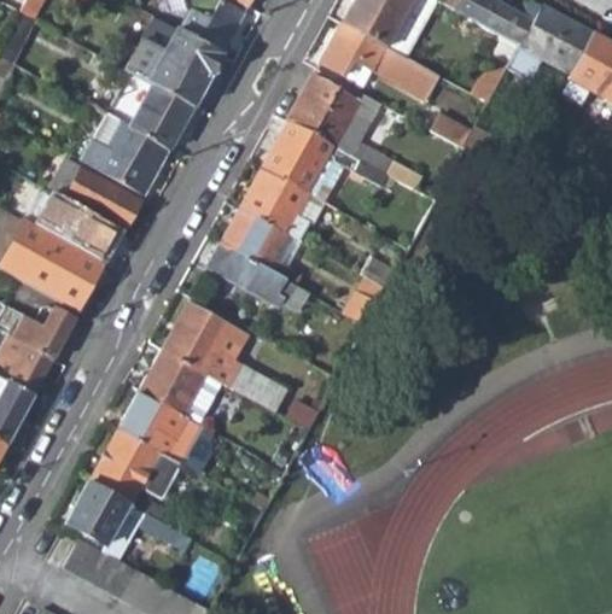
[(184,0),(186,7),(191,10),(180,28),(222,52),(249,5),(240,0),(184,0)]
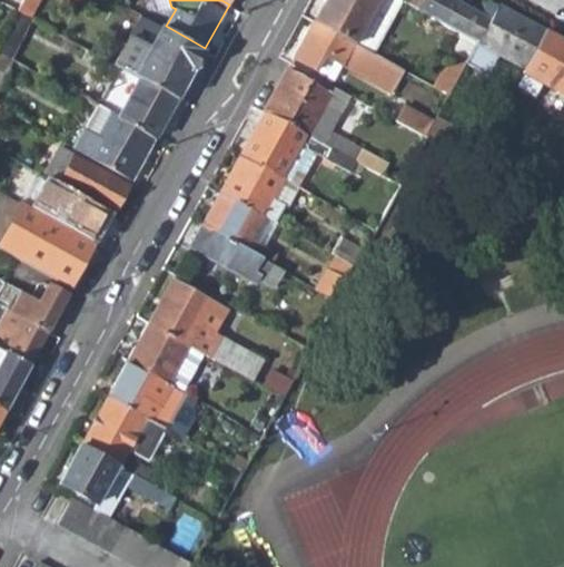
[(328,0),(318,21),(375,52),(405,0),(328,0)]
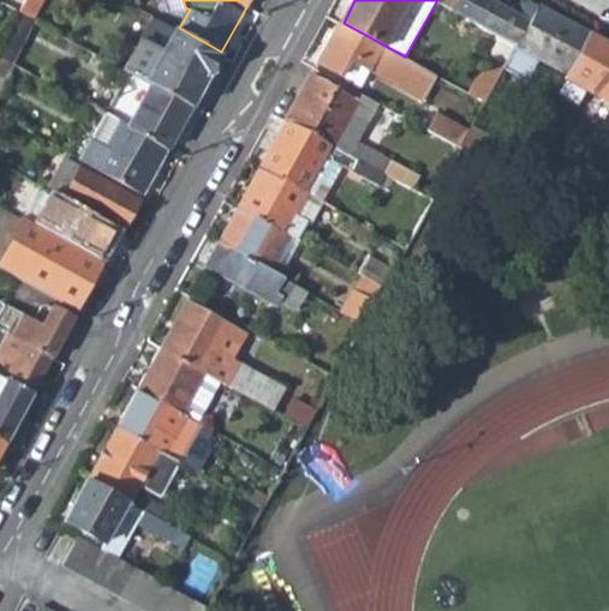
[(458,0),(454,7),(505,36),(519,43),(541,5),(535,1),(525,16),(496,0),(458,0)]
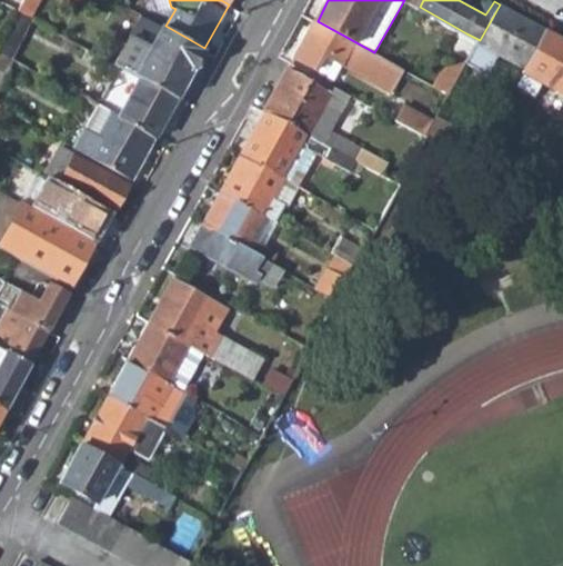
[(480,40),(469,61),(491,73),(503,53),(529,67),(549,31),(500,5),(480,40)]
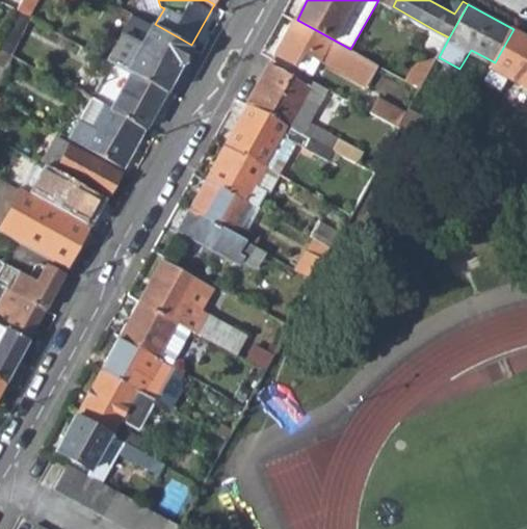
[(133,11),(108,57),(132,71),(166,89),(191,45),(155,24),(133,11)]
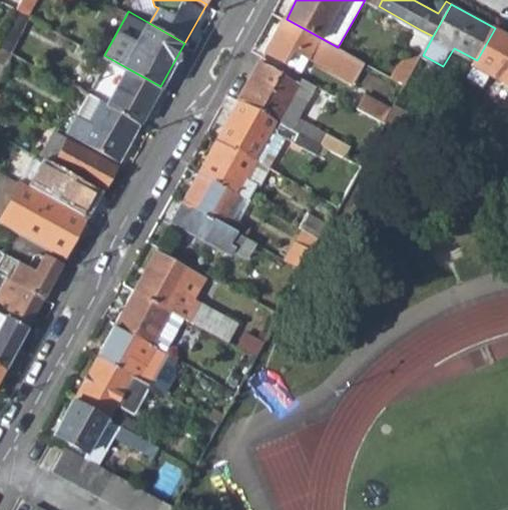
[(287,19),(269,51),(303,69),(309,58),(354,83),(366,63),(338,47),(287,19)]
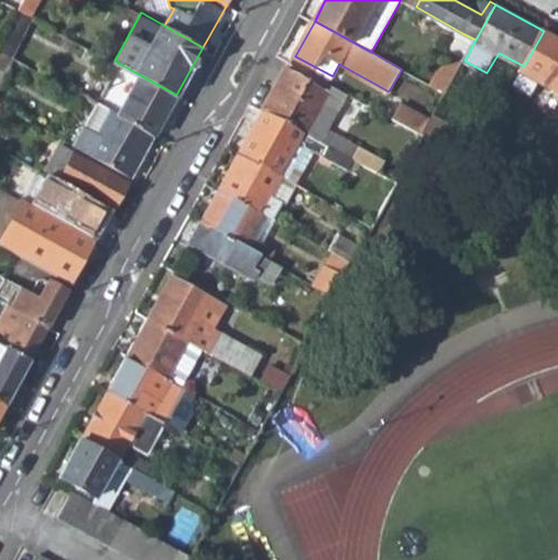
[(524,66),(514,85),(538,98),(546,86),(557,91),(557,37),(544,31),(524,66)]
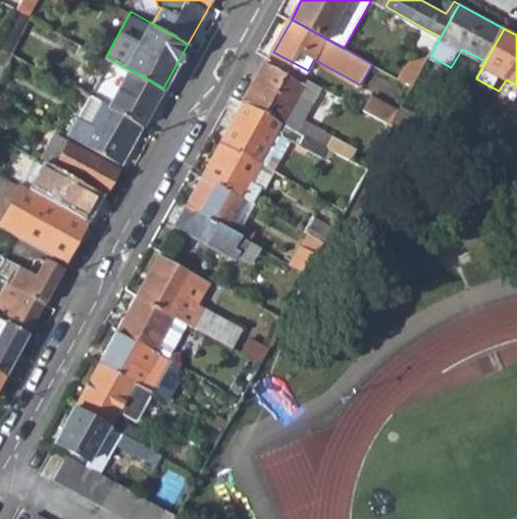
[(428,31),(401,81),(413,87),(430,56),(441,37),(428,31)]
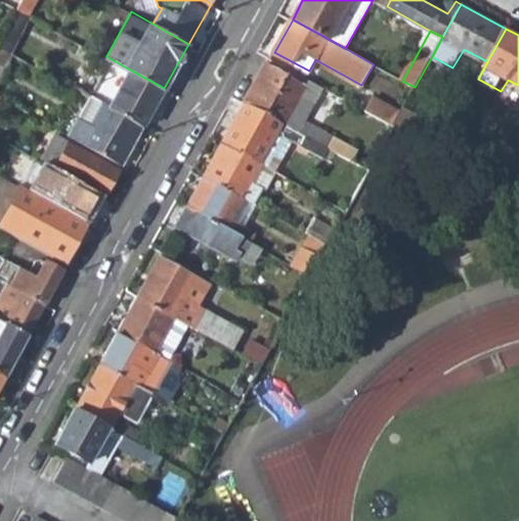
[(267,63),(247,102),(283,122),(329,147),(341,155),(347,143),(304,120),(314,101),(301,94),(306,85),(267,63)]
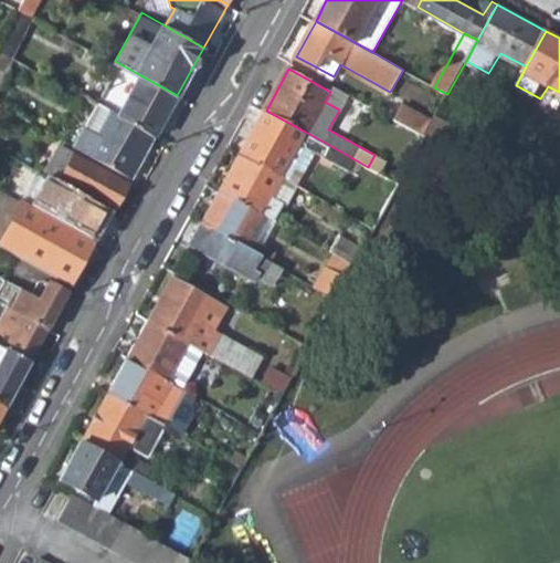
[(140,75),(120,115),(155,134),(177,95),(140,75)]
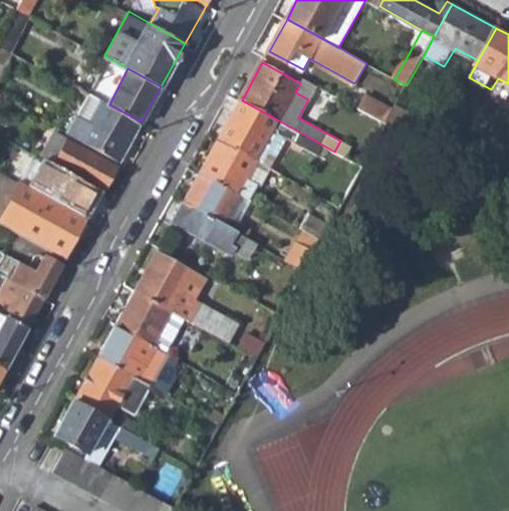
[(300,83),(295,92),(308,99),(316,84),(303,77),(300,83)]
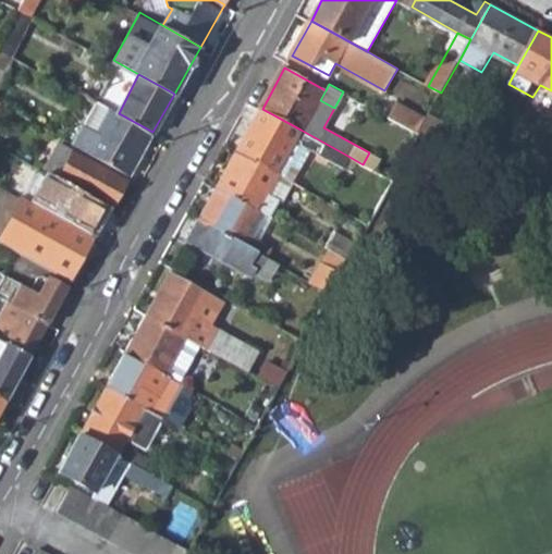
[(94,86),(88,96),(102,105),(108,94),(94,86)]
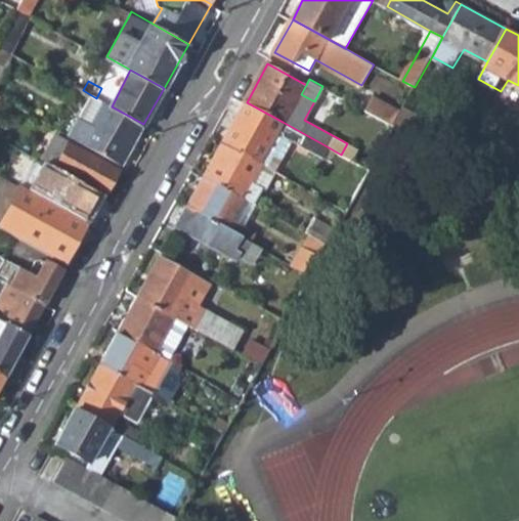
[(375,96),(366,111),(393,125),(401,112),(375,96)]
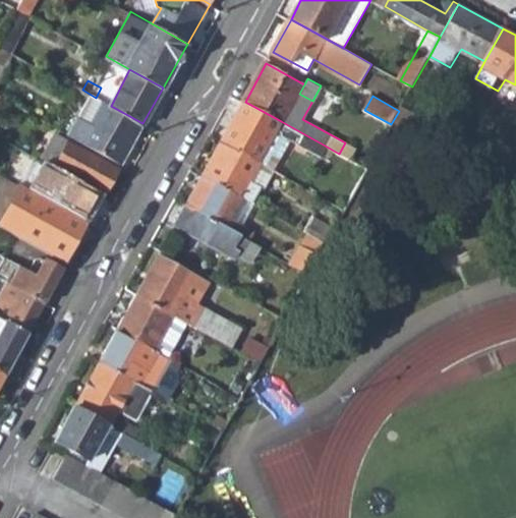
[(96,98),(75,136),(121,162),(142,123),(111,106),(96,98)]
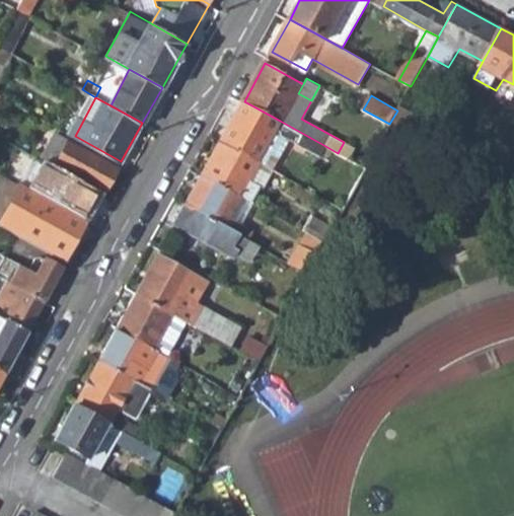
[(244,101),(222,141),(259,161),(280,121),(244,101)]
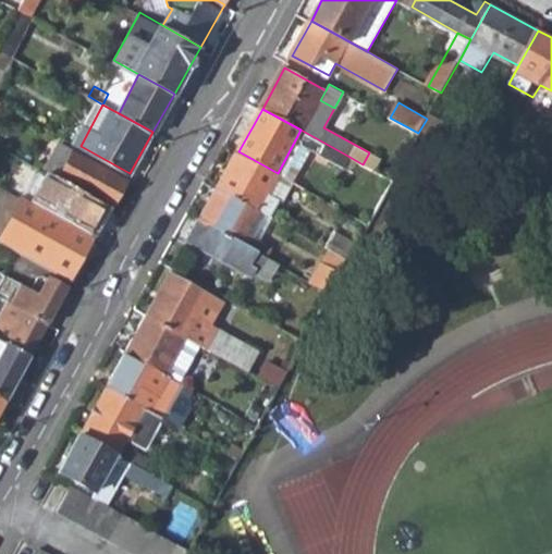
[(427,119),(418,133),(434,142),(446,120),(430,112),(427,119)]
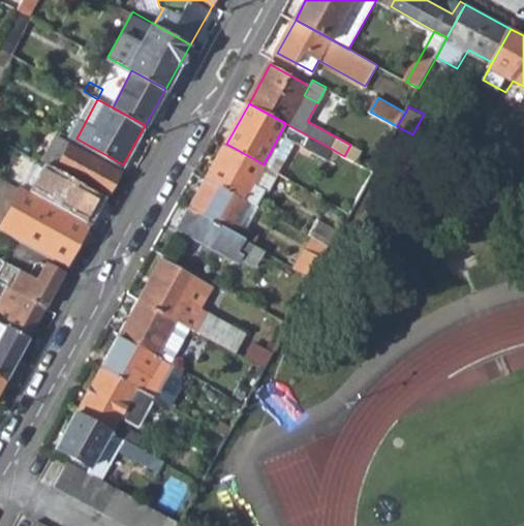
[(285,123),(264,164),(267,165),(272,168),(289,137),(327,158),(332,149),(285,123)]
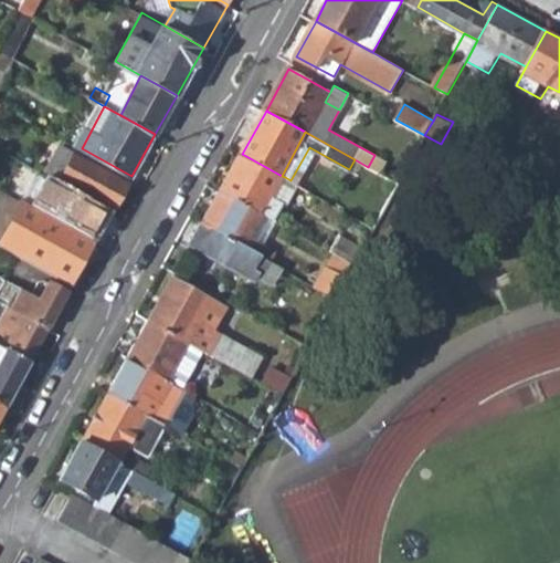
[(59,144),(51,156),(65,164),(59,178),(114,208),(128,181),(59,144)]
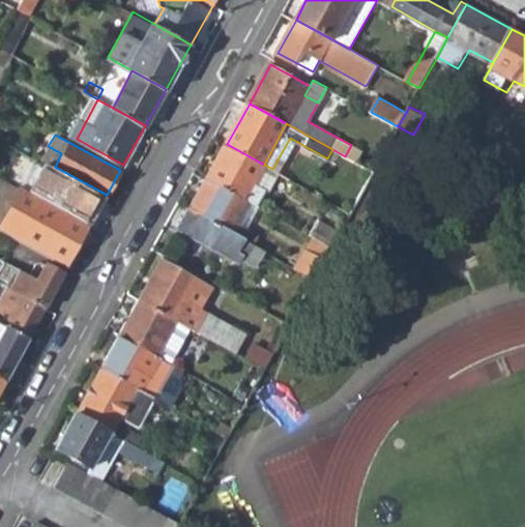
[(227,144),(208,178),(249,201),(257,206),(266,188),(257,183),(267,166),(264,165),(227,144)]
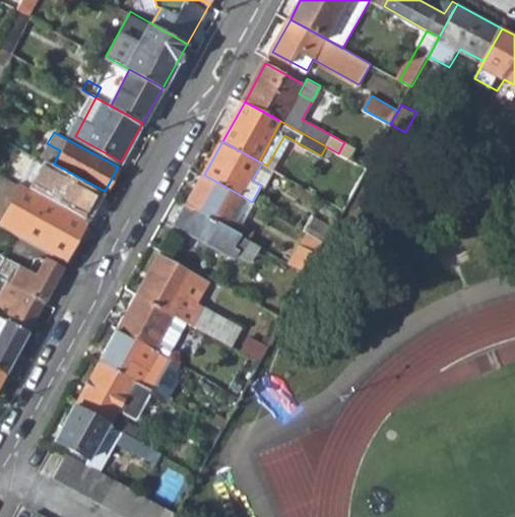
[(39,155),(36,160),(47,167),(39,182),(67,197),(93,211),(105,191),(54,164),(39,155)]
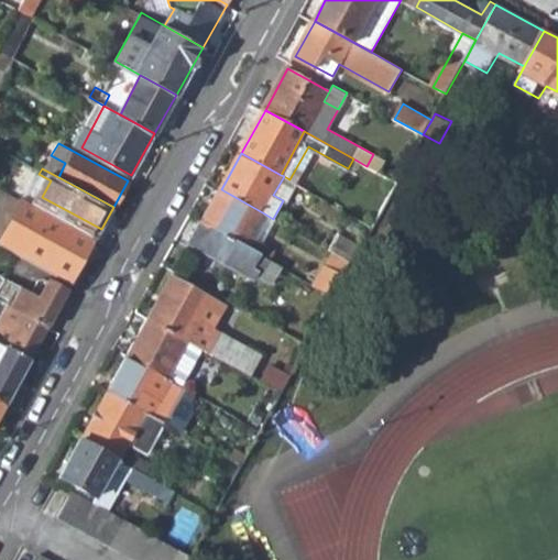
[(284,176),(273,195),(283,200),(285,201),(295,183),(290,179),(284,176)]
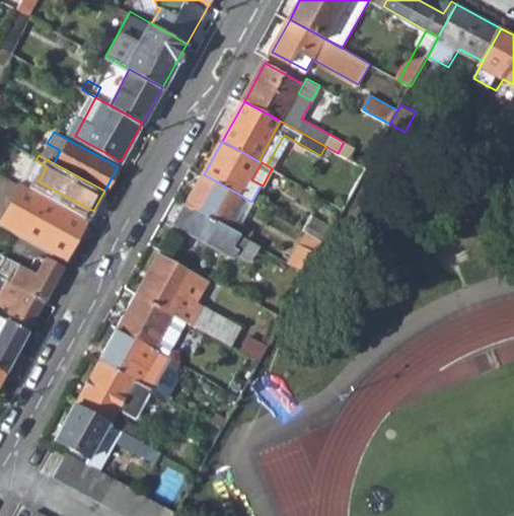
[(204,174),(187,206),(238,234),(240,232),(243,228),(244,225),(232,218),(243,197),(204,174)]
